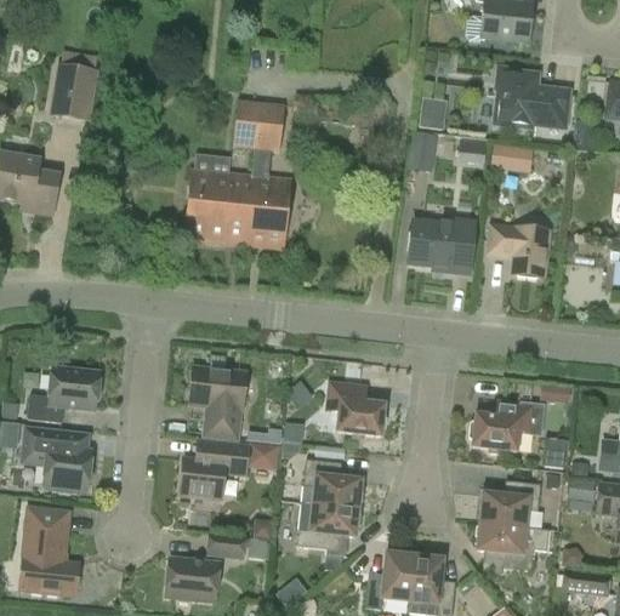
[(479,40),(479,35),(528,41),(533,3),(521,1),(521,0),(483,0),(482,15),(472,13),(467,18),(465,33),(470,39),(479,40)]
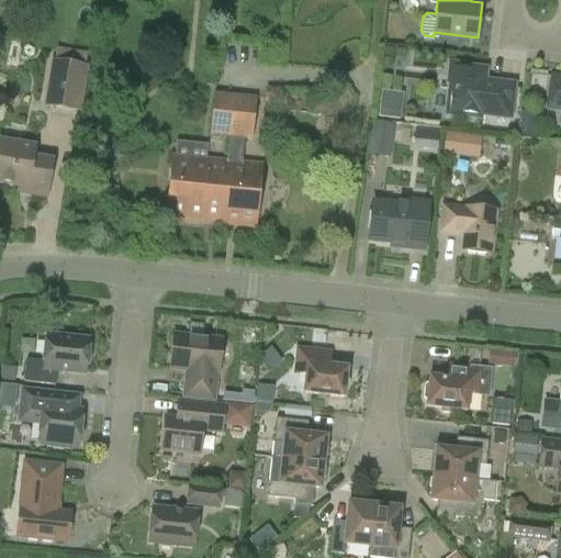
[(52,56),(43,103),(80,110),(88,63),(52,56)]
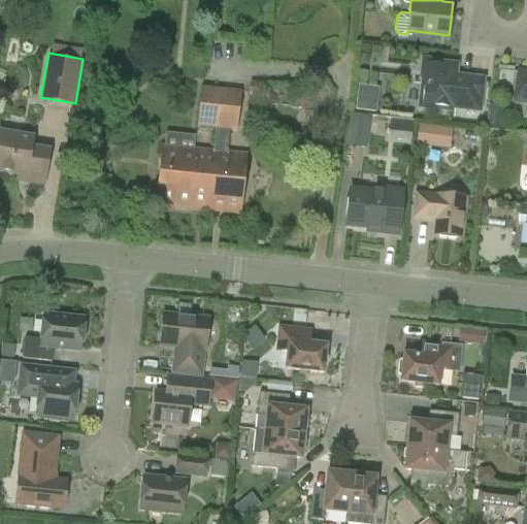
[(480,108),(484,75),(457,72),(458,61),(433,58),(433,57),(423,56),(420,75),(423,76),(419,104),(453,108),(454,105),(480,108)]
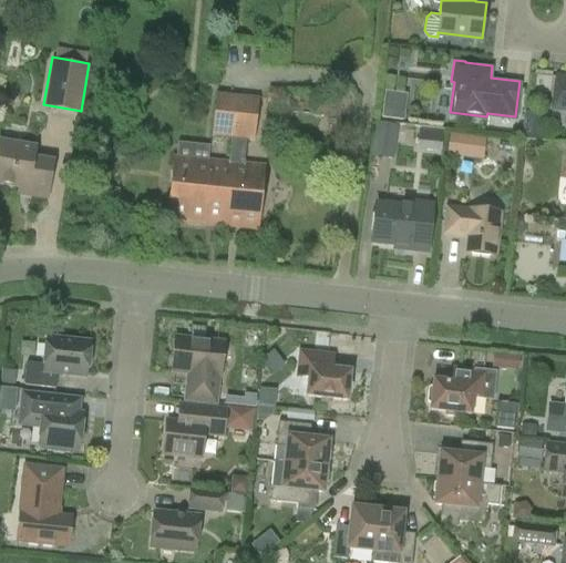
[(551,108),(565,109),(565,71),(555,70),(551,108)]
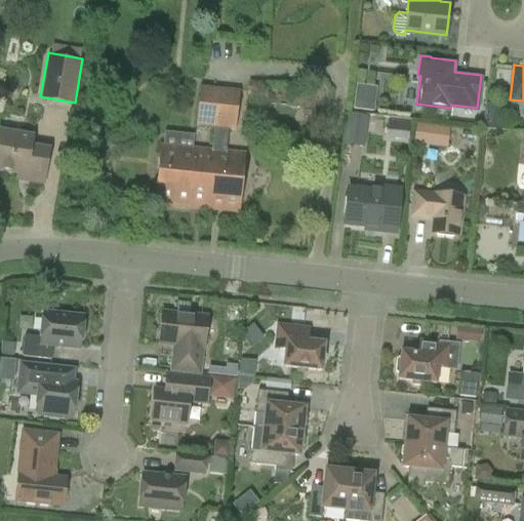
[(376,107),(378,81),(358,79),(355,105),(376,107)]
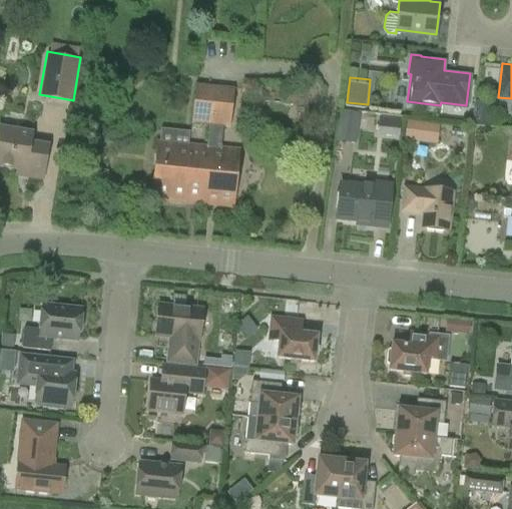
[(191,121),(209,123),(213,83),(197,82),(195,81),(191,121)]
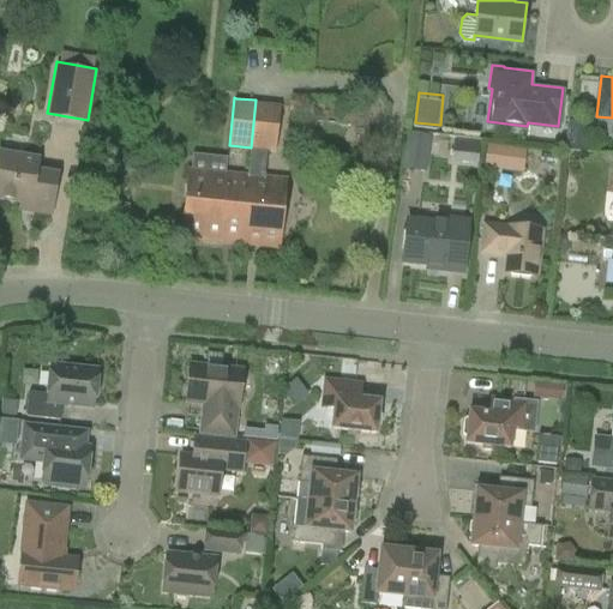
[(288,176),(265,174),(268,149),(276,150),(281,102),(256,100),(251,148),(248,173),(241,241),(281,245),(288,176)]
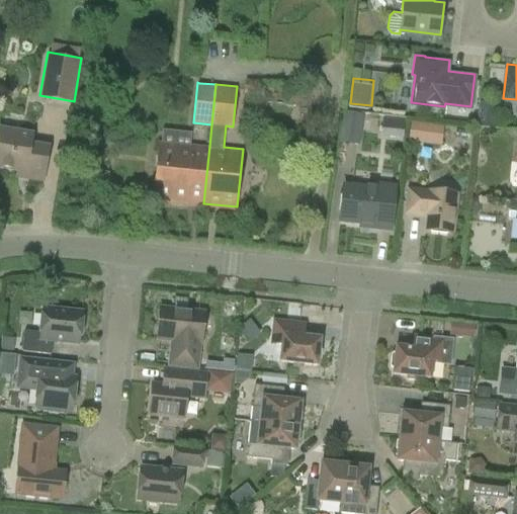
[(480,98),(477,122),(493,124),(496,100),(480,98)]
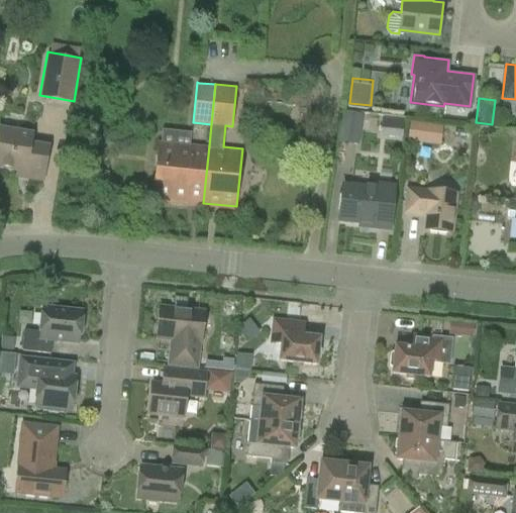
[(363,117),(342,114),(339,139),(358,142),(363,117)]
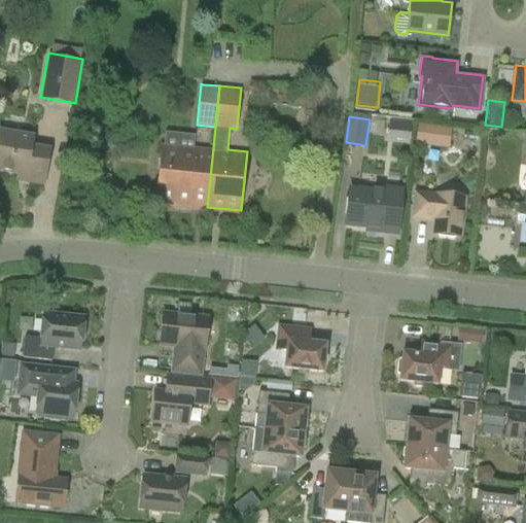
[(420,119),(417,138),(452,143),(454,124),(420,119)]
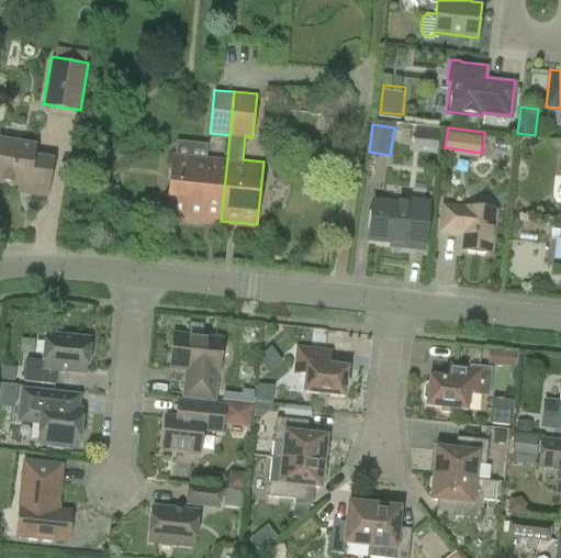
[(55,155),(34,152),(36,143),(0,136),(0,179),(18,182),(17,190),(48,196),(55,155)]
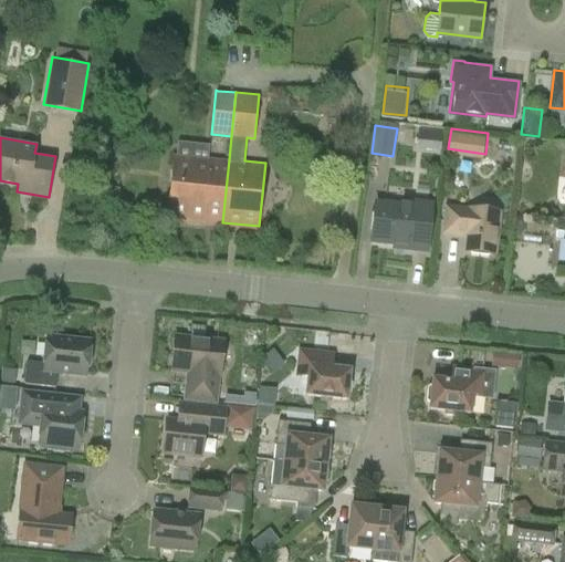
[(166,217),(222,222),(229,159),(173,154),(166,217)]
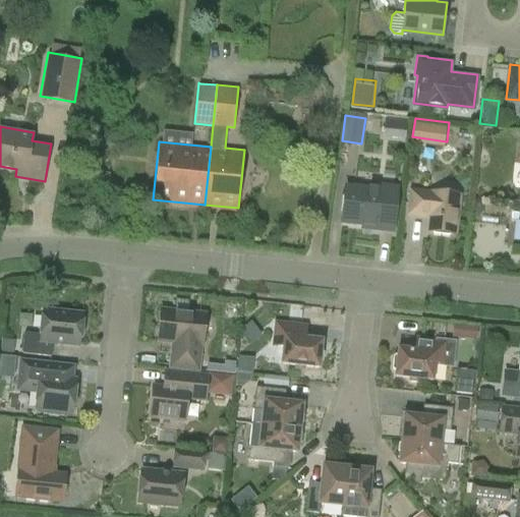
[(394,226),(398,184),(380,182),(380,186),(345,183),(342,221),(394,226)]
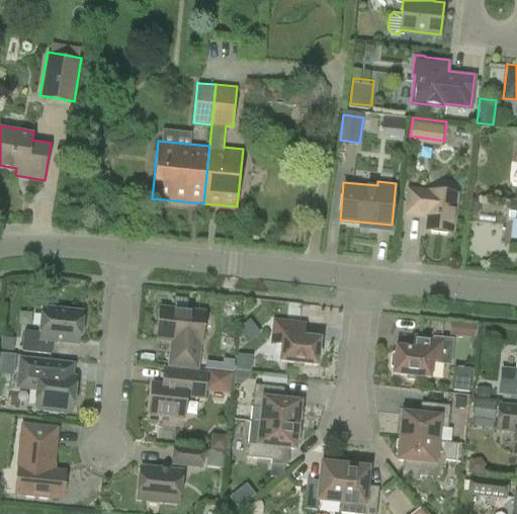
[(457,191),(430,188),(407,186),(404,212),(427,216),(426,228),(450,231),(452,215),(455,216),(457,191)]
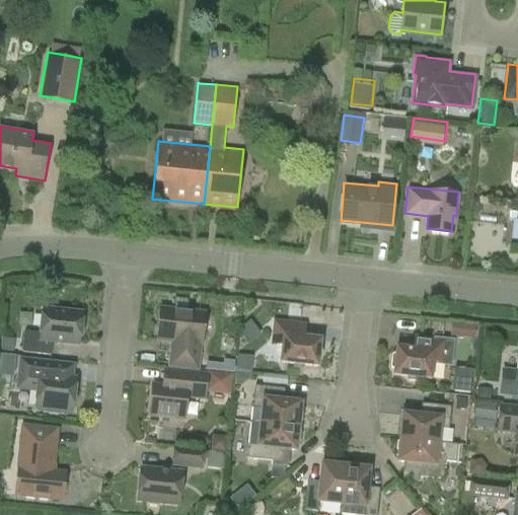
[(157,338),(172,340),(169,364),(198,367),(201,343),(202,343),(205,310),(161,306),(157,338)]
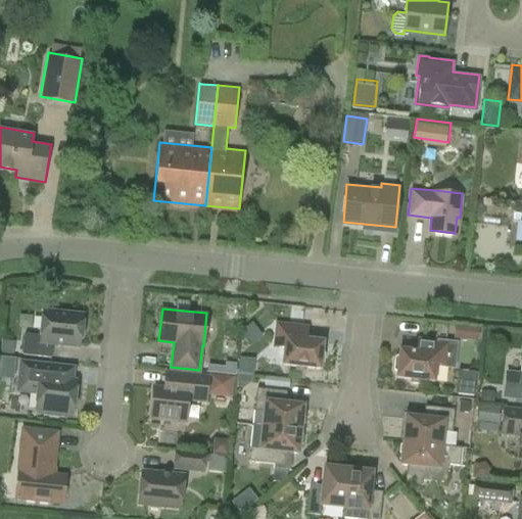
[(52,356),(53,341),(80,344),(83,314),(44,310),(42,333),(25,331),(22,352),(52,356)]
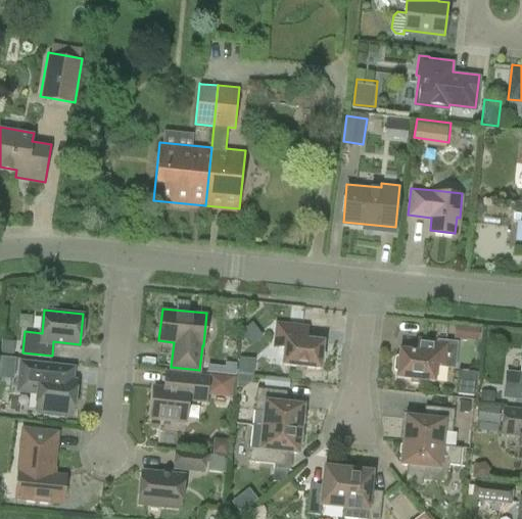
[(456,334),(480,336),(481,322),(457,320),(456,334)]
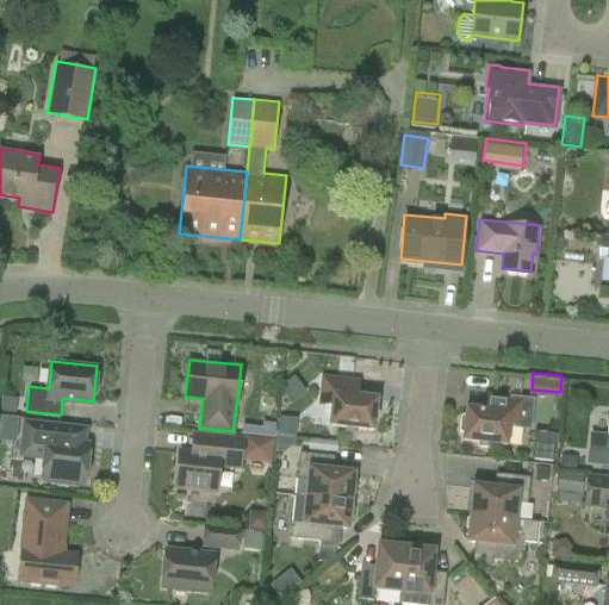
[(297,374),(284,384),(297,400),(310,390),(297,374)]
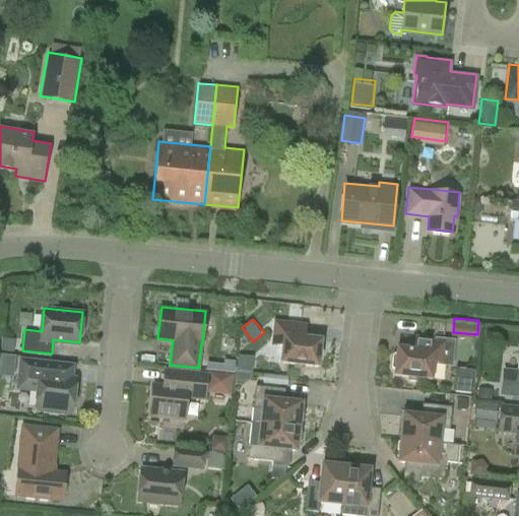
[(273,343),(283,344),(281,361),(318,365),(321,338),(300,336),(301,323),(276,320),(273,343)]
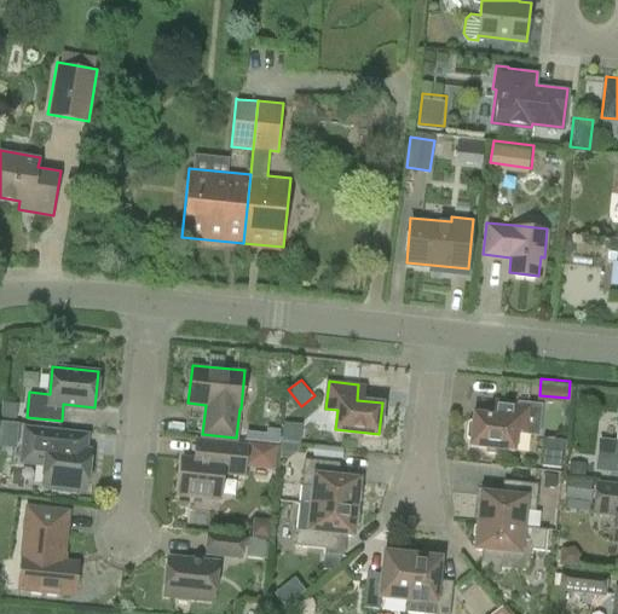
[(19,416),(19,399),(4,398),(3,415),(19,416)]
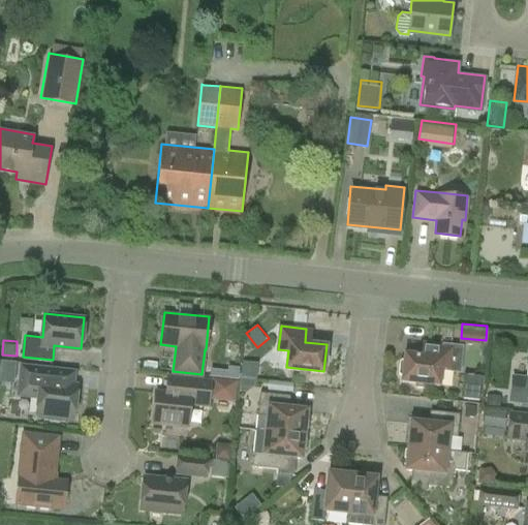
[(463,346),(454,345),(428,342),(427,356),(405,352),(404,359),(402,359),(400,360),(399,371),(400,374),(403,374),(402,379),(439,383),(441,367),(461,369),(463,346)]
